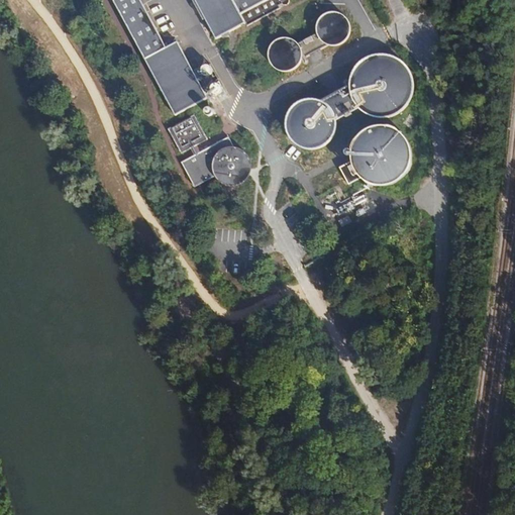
[(112,0),(174,114),(206,96),(200,86),(176,39),(165,45),(139,0),(194,0),(214,37),(243,21),(239,12),(262,0),(279,0),(281,2),(282,3),(284,3),(285,3),(286,3),(287,1),(287,0),(112,0)]
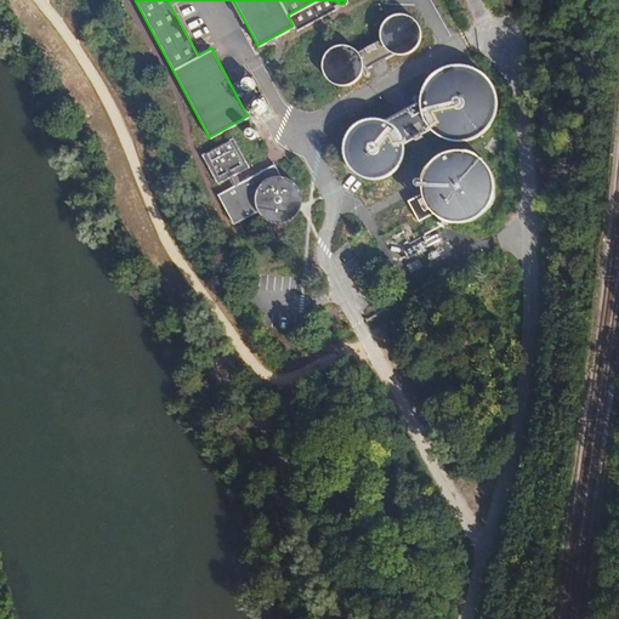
[(358,74),(361,69),(392,52),(396,54),(401,54),(404,52),(412,49),(414,45),(418,40),(419,33),(419,30),(418,24),(415,20),(412,16),(409,15),(405,13),(401,12),(396,12),(391,13),(388,15),(384,18),(380,23),(379,27),(378,32),(379,39),(357,50),(352,46),(347,44),(344,43),(336,44),(334,44),(329,46),(325,50),(322,55),(321,58),(321,64),(321,68),(322,72),(324,75),(327,79),(330,80),(334,83),(339,84),(344,84),(347,83),(351,81),(356,78),(358,74)]
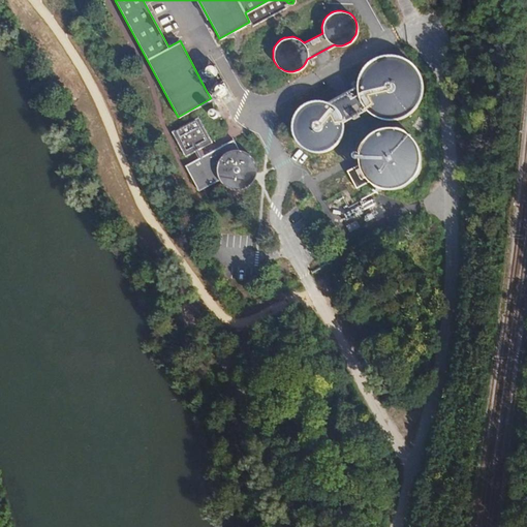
[(357,85),(326,100),(321,99),(315,99),(307,101),(303,102),(302,103),(296,110),(293,113),(291,119),(290,125),(291,131),(292,134),(296,140),(300,145),(303,148),(308,150),(312,151),(318,151),(322,151),(328,149),(332,147),(335,144),(337,141),(341,133),(342,129),(343,125),(342,121),(351,116),(352,118),(359,115),(358,113),(366,109),(369,112),(373,115),(378,117),(382,118),(388,119),(393,119),(398,118),(403,116),(405,115),(409,112),(413,109),(415,106),(419,99),(421,94),(422,90),(422,82),(421,76),(419,72),(416,67),(412,63),(407,58),(402,56),(398,54),(390,53),(382,54),(377,55),(370,59),(366,62),(363,66),(360,70),(358,74),(357,80),(357,85)]
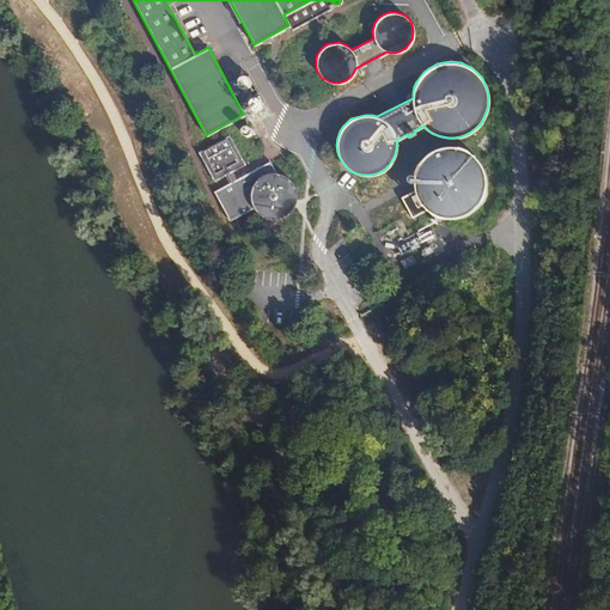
[(257,92),(237,102),(244,114),(246,120),(255,114),(257,114),(258,116),(264,113),(263,110),(266,109),(257,92)]
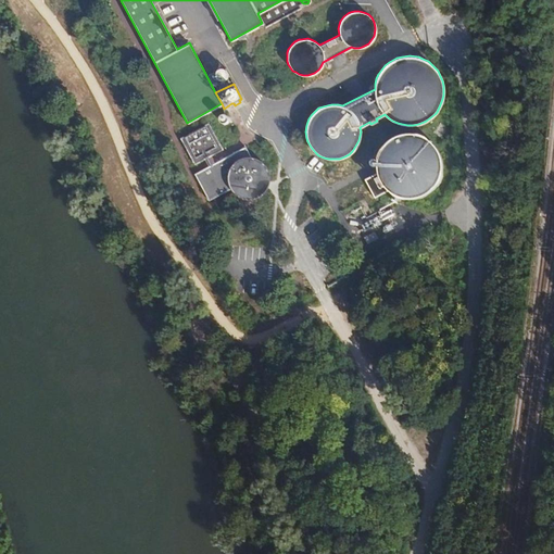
[(364,179),(374,197),(387,190),(392,196),(401,199),(405,199),(411,199),(415,199),(425,196),(432,190),(439,183),(442,175),(442,165),(441,161),(440,155),(438,151),(436,147),(432,142),(426,137),(418,134),(414,134),(407,134),(403,134),(398,136),(393,137),(387,142),(380,150),(376,162),(376,166),(377,172),(364,179)]
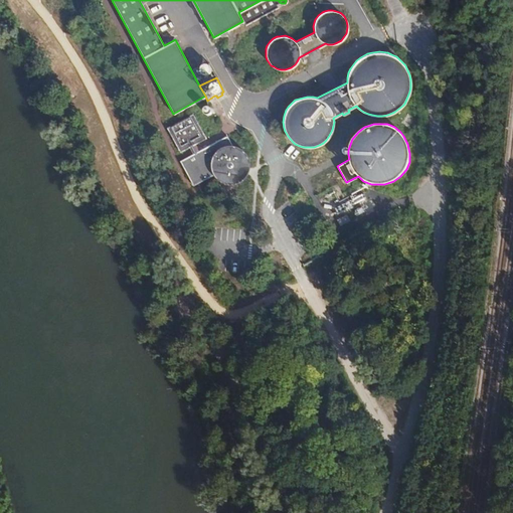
[(231,144),(226,135),(198,150),(199,153),(194,156),(190,148),(183,151),(186,156),(179,160),(192,184),(212,174),(222,168),(222,169),(224,171),(225,172),(227,172),(229,175),(237,171),(239,163),(235,155),(233,154),(234,151),(231,144)]
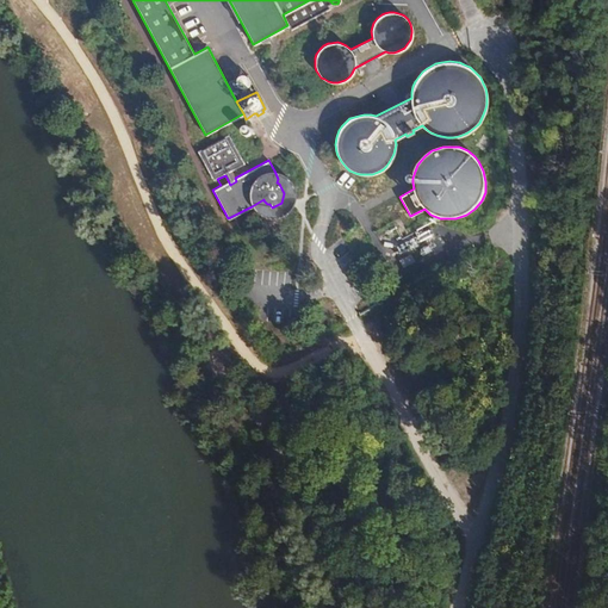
[(280,172),(274,171),(278,179),(277,182),(279,184),(284,193),(281,203),(272,208),(270,204),(267,204),(266,203),(264,200),(264,199),(252,206),(253,208),(258,213),(260,215),(266,217),(273,218),(278,217),(281,216),(286,212),(291,209),(292,205),(295,198),(296,193),(295,190),(292,182),(287,177),(285,175),(280,172)]
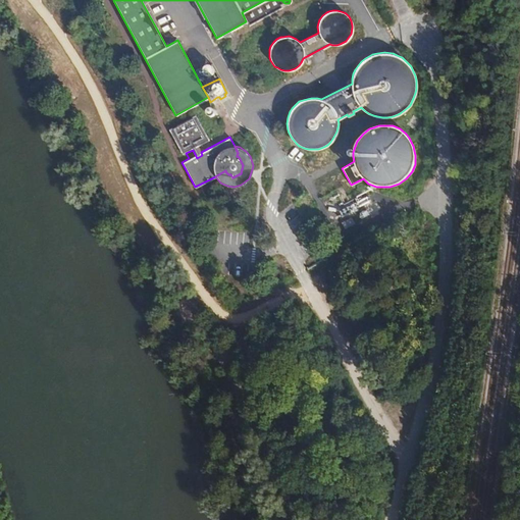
[(334,211),(338,216),(366,201),(363,196),(334,211)]
